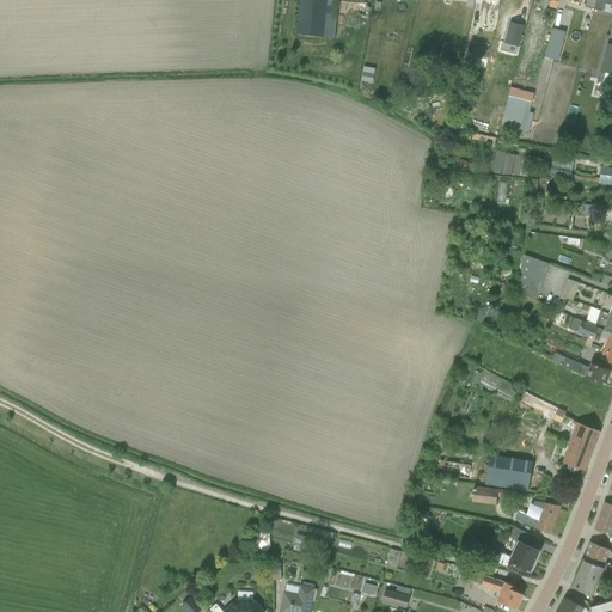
[(300,0),(298,35),(335,38),(337,0),(300,0)]
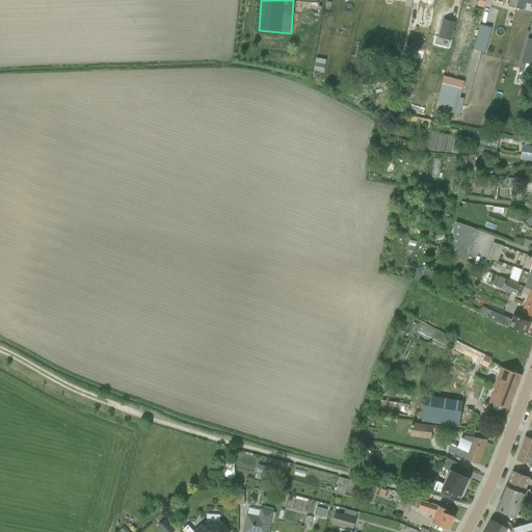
[(525,3),(531,4),(531,0),(516,0),(515,7),(523,9),(525,3)]
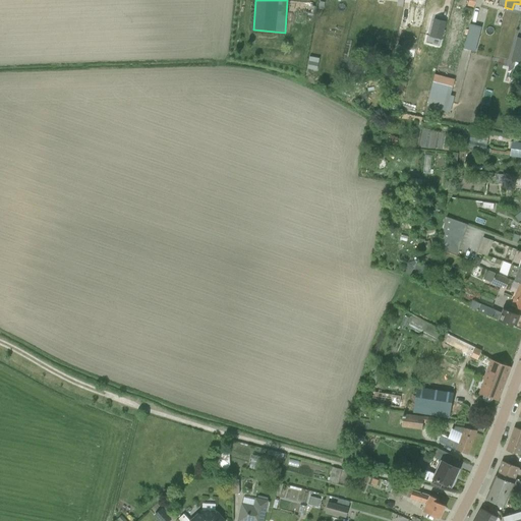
[(506,72),(519,74),(520,69),(507,66),(506,72)]
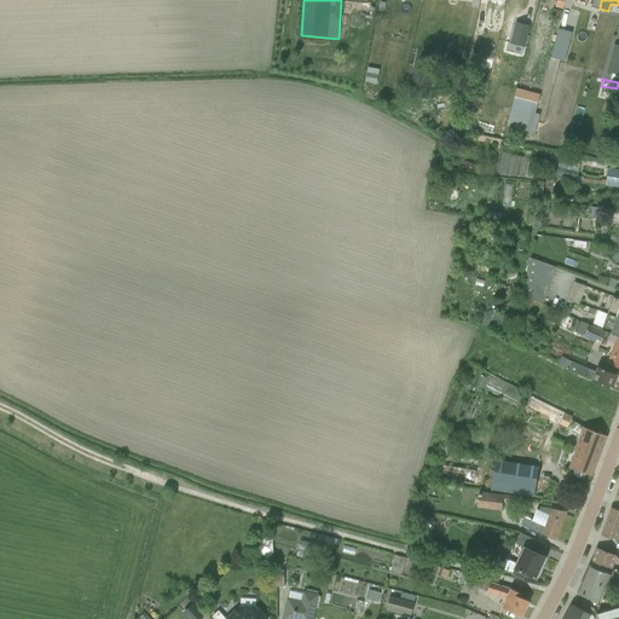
[(514,97),(532,102),(537,103),(539,94),(515,88),(514,97)]
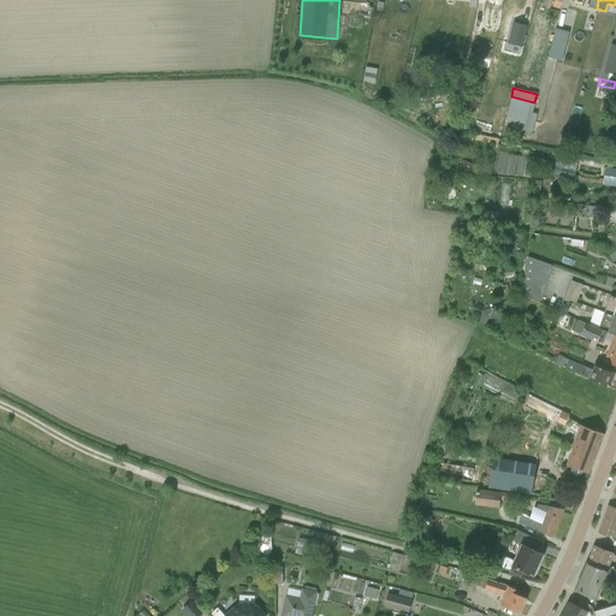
[(522,130),(529,101),(511,96),(504,125),(522,130)]
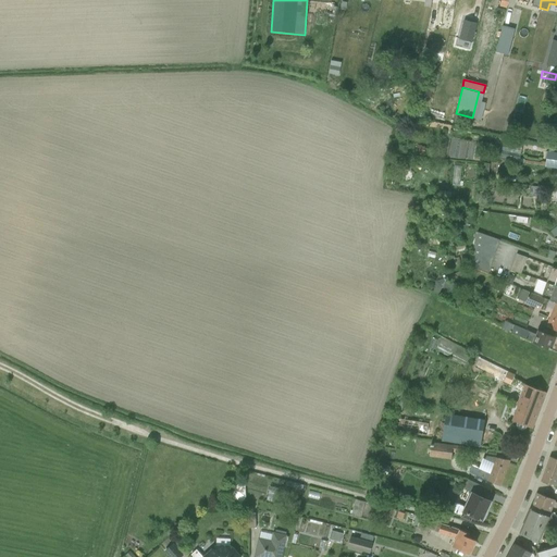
[(458,155),(459,144),(444,143),(443,158),(450,158),(450,153),(458,155)]
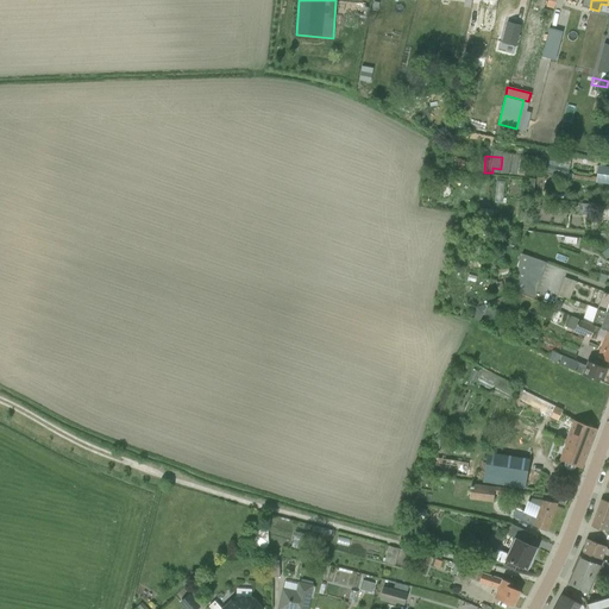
[(570,162),(548,157),(546,171),(567,176),(570,162)]
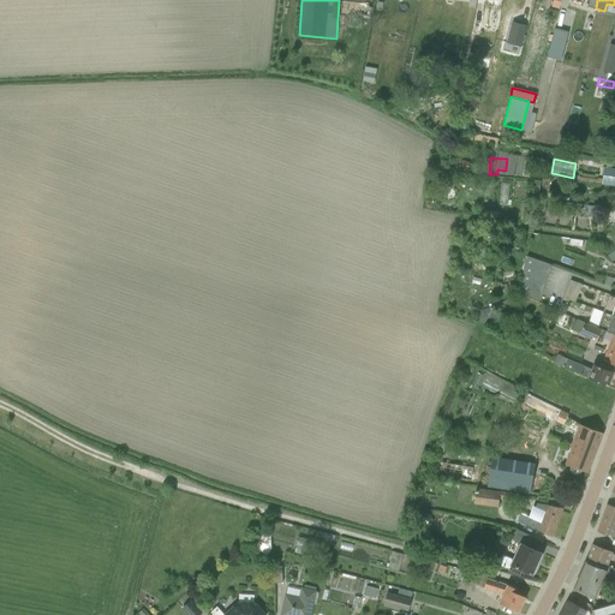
[(614,168),(603,167),(602,184),(614,185),(614,168)]
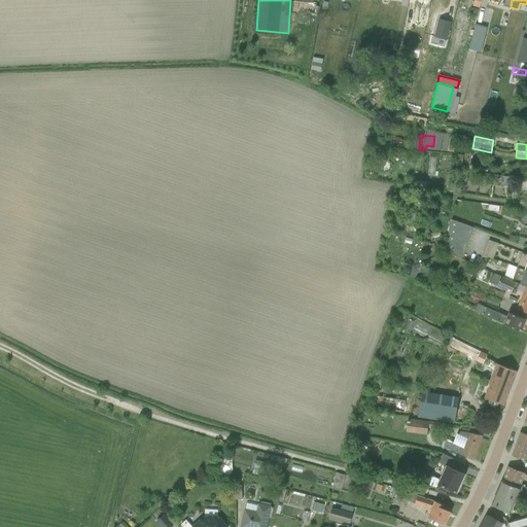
[(437,154),(425,174),(433,178),(445,159),(437,154)]
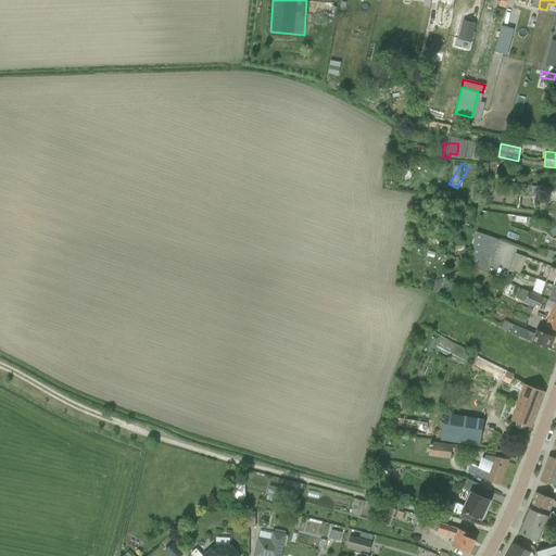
[(488,163),(480,163),(479,174),(487,175),(488,163)]
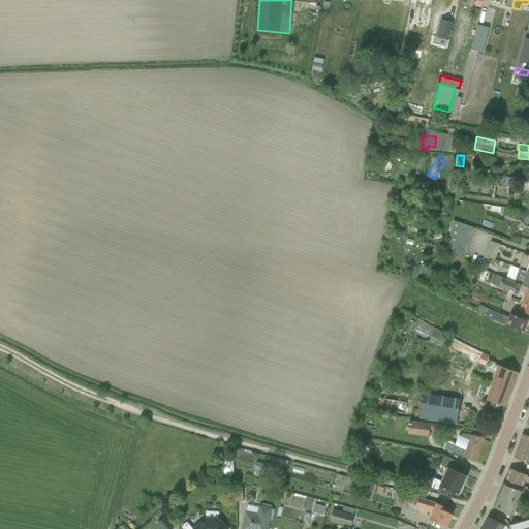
[(366,172),(372,174),(374,162),(368,160),(366,172)]
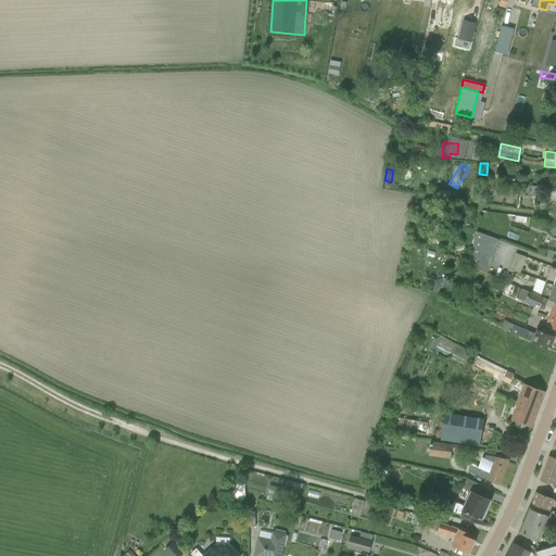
[(488,273),(498,240),(474,230),(471,265),(488,273)]
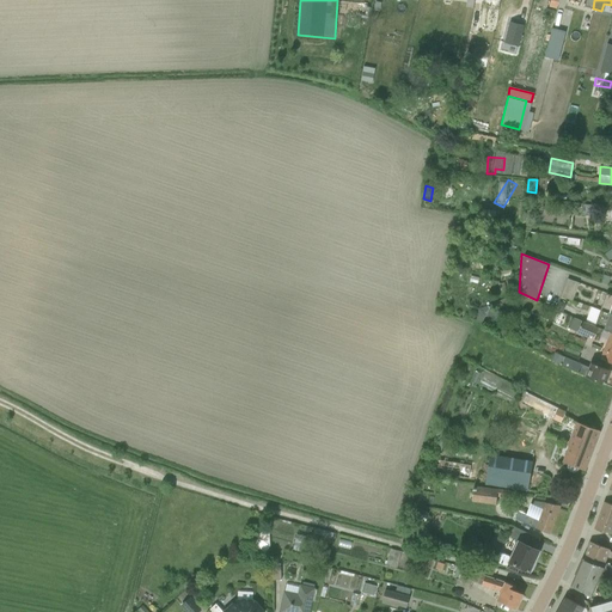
[(600,282),(607,286),(611,277),(604,275),(600,282)]
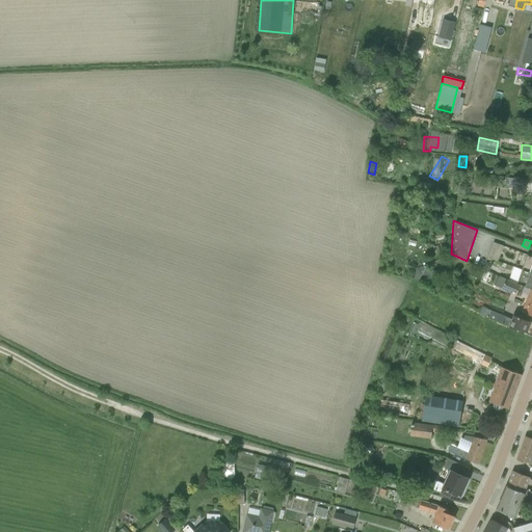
[(487,258),(497,261),(503,246),(493,242),(487,258)]
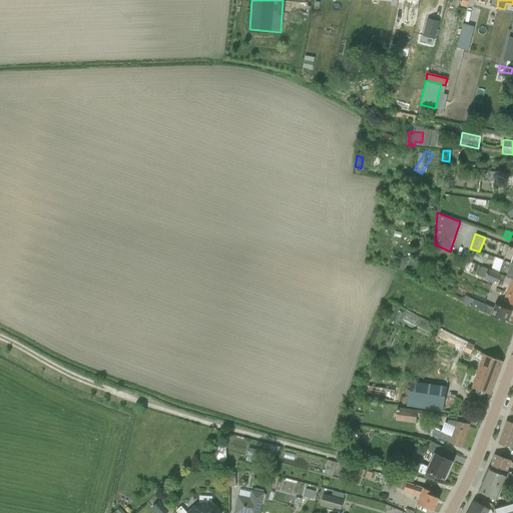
[(511,279),(512,279),(512,246),(508,245),(503,261),(495,258),(490,270),(501,275),(511,279)]
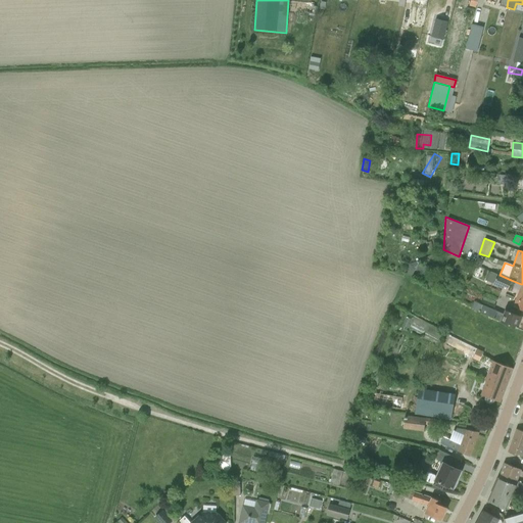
[(411,276),(415,270),(418,263),(416,262),(410,265),(409,264),(403,272),(411,276)]
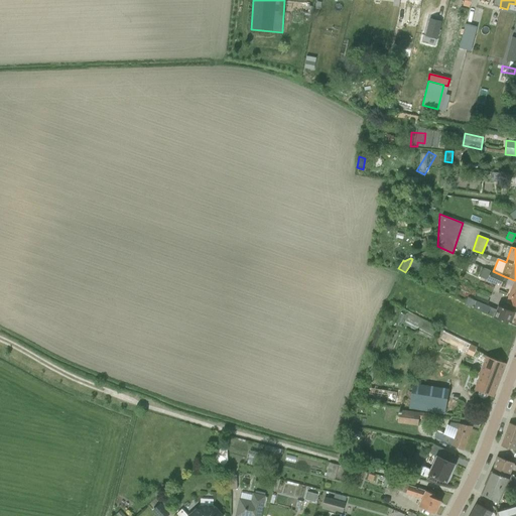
[(409,266),(423,273),(427,265),(413,258),(412,259),(409,266)]
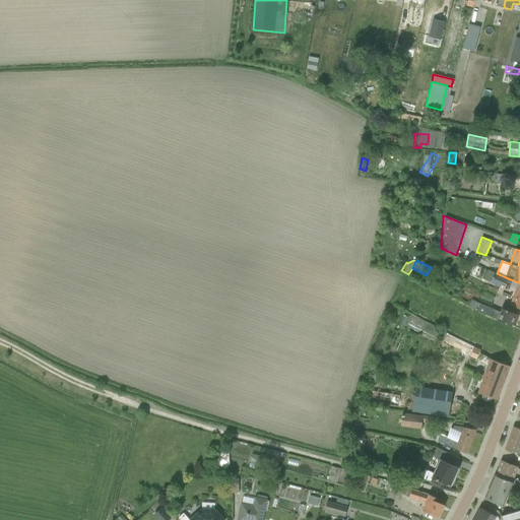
[(504,288),(508,278),(497,273),(488,269),(482,279),(490,282),(504,288)]
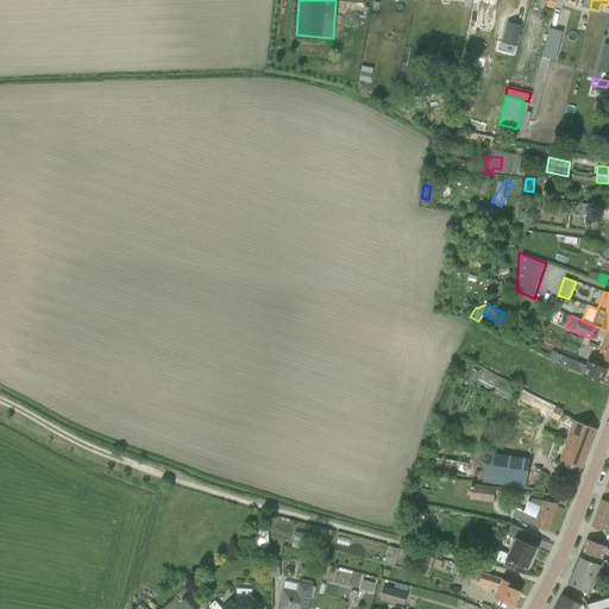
[(608,331),(607,331),(597,356),(608,360),(608,331)]
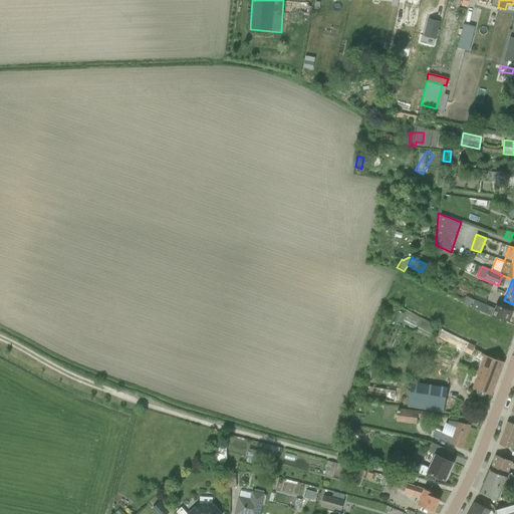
[(474,294),(485,300),(488,293),(476,288),(474,294)]
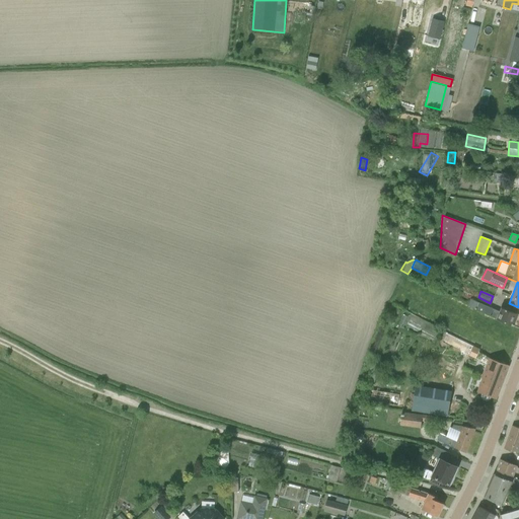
[(467,305),(513,326),(518,314),(517,313),(517,314),(501,307),(499,311),(470,299),(467,305)]
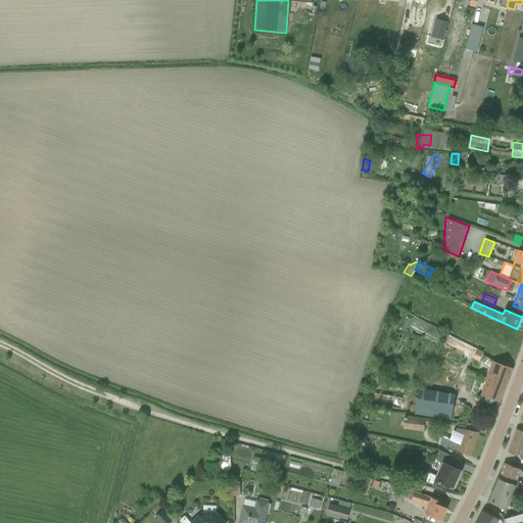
[(401,328),(406,330),(411,319),(406,317),(400,327),(399,327),(398,329),(400,330),(401,328)]
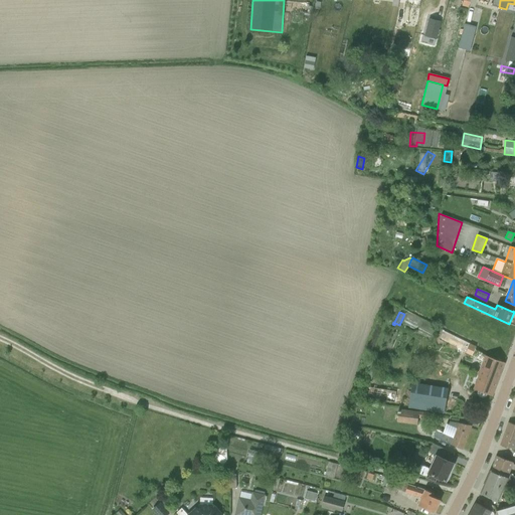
[(476,347),(443,331),(439,340),(471,356),(476,347)]
